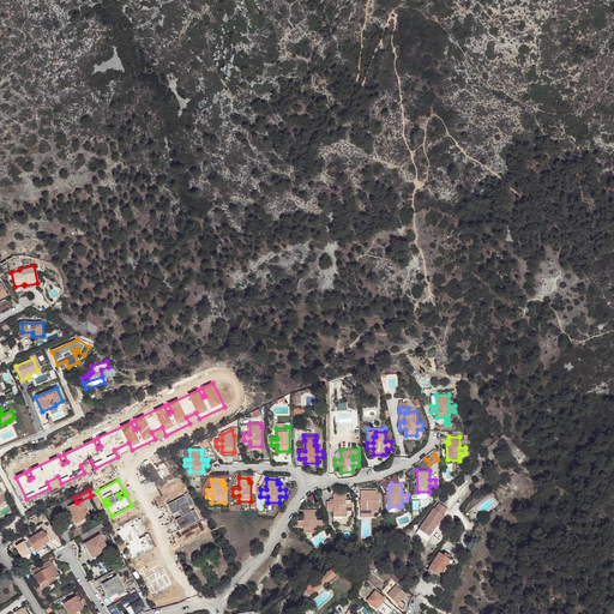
[(361,515),(373,513),(373,510),(373,507),(379,507),(379,495),(377,491),(361,491),(361,499),(361,501),(361,515)]
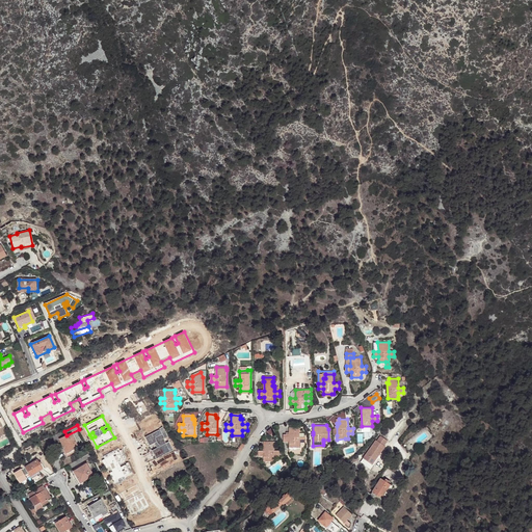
[(163,427),(145,436),(150,445),(156,442),(158,446),(152,449),(157,459),(175,450),(169,440),(165,442),(163,437),(167,435),(163,427)]
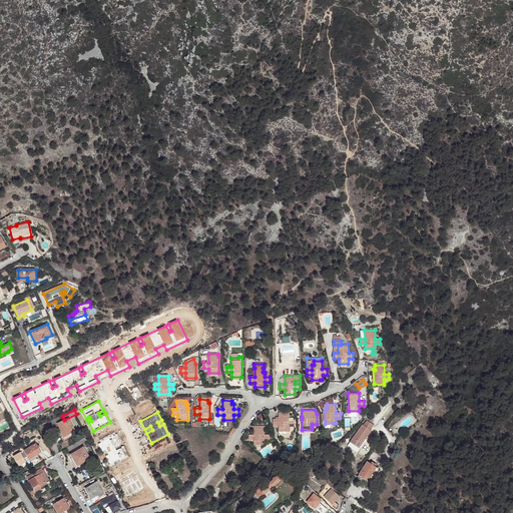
[(282,417),(280,417),(280,418),(277,419),(274,419),(274,425),(276,425),(280,425),(280,426),(280,432),(290,432),(290,427),(295,427),(295,422),(294,422),(290,422),(290,418),(290,413),(282,413),(282,417)]
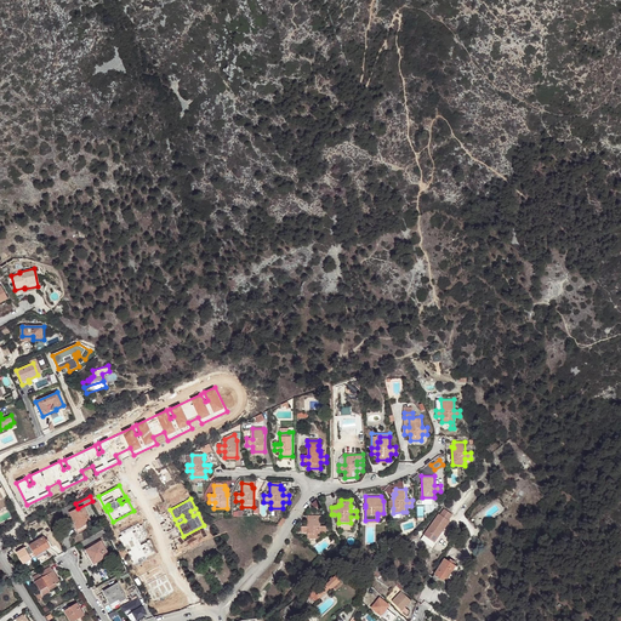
[(78,510),(78,508),(75,503),(62,508),(66,516),(70,512),(78,510)]
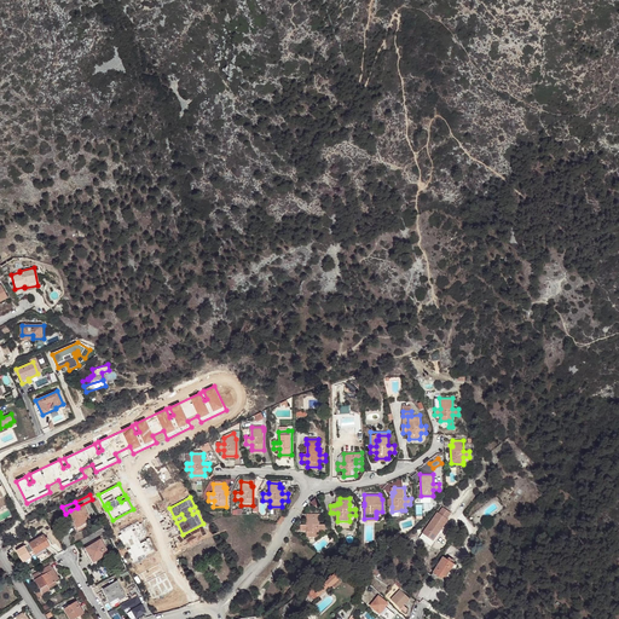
[(77,508),(70,510),(77,527),(85,525),(84,521),(90,519),(91,518),(85,504),(77,508)]
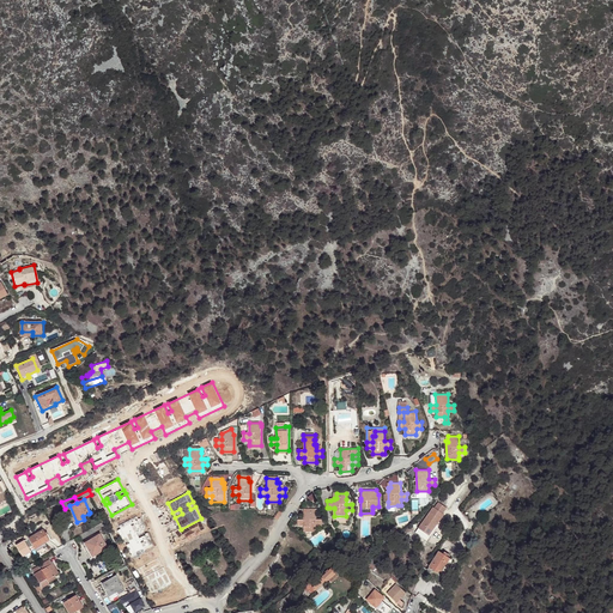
[(447,508),(438,502),(435,508),(434,507),(418,528),(429,535),(443,514),(442,513),(447,508)]
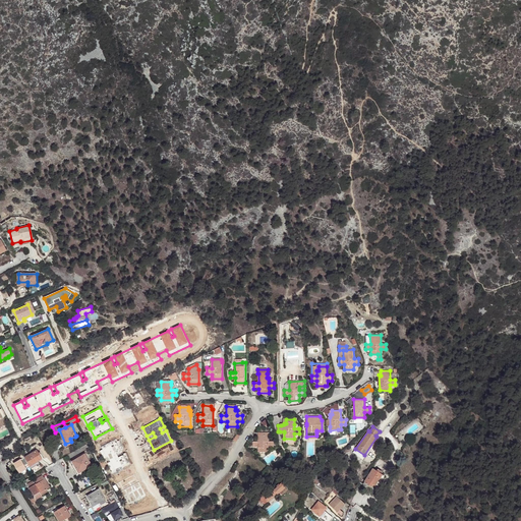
[(261,437),(258,437),(258,442),(253,442),(253,447),(258,448),(258,452),(269,452),(269,447),(274,447),(274,442),(269,442),(269,432),(261,432),(261,437)]
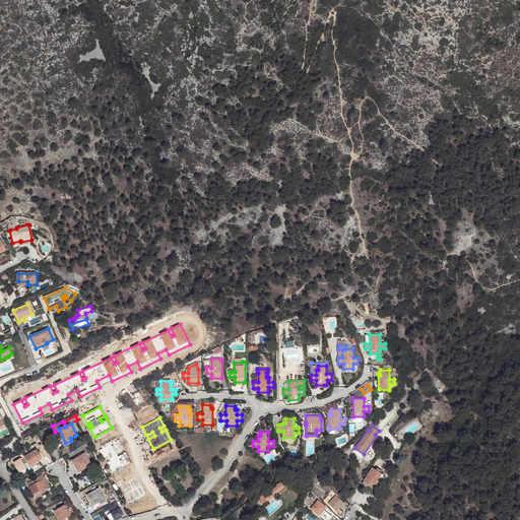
[(118,440),(100,449),(112,470),(130,461),(125,451),(119,454),(118,451),(122,448),(118,440)]
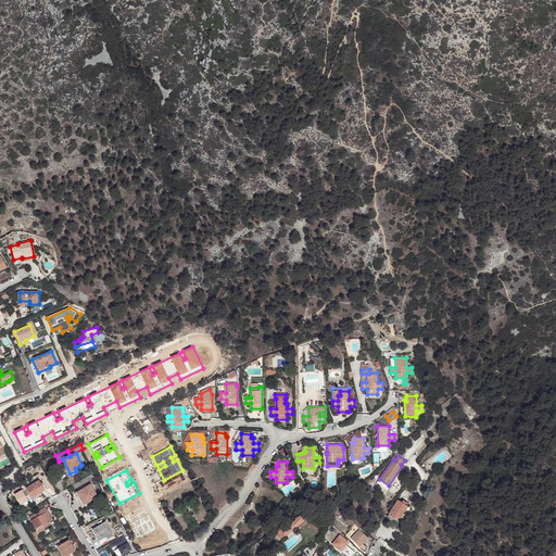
[(75,489),(97,477),(95,474),(74,485),(75,489)]
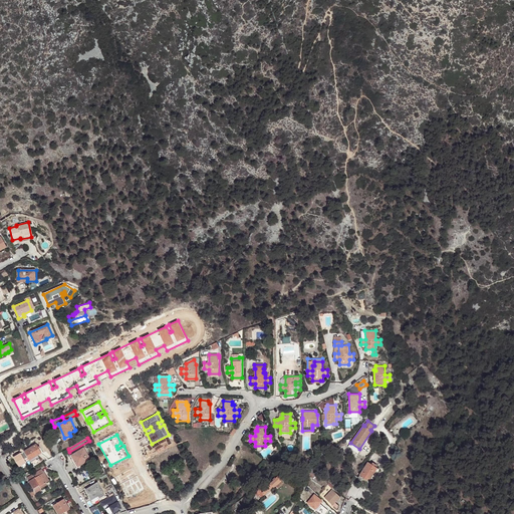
[(24,452),(30,461),(38,456),(42,454),(37,444),(24,452)]
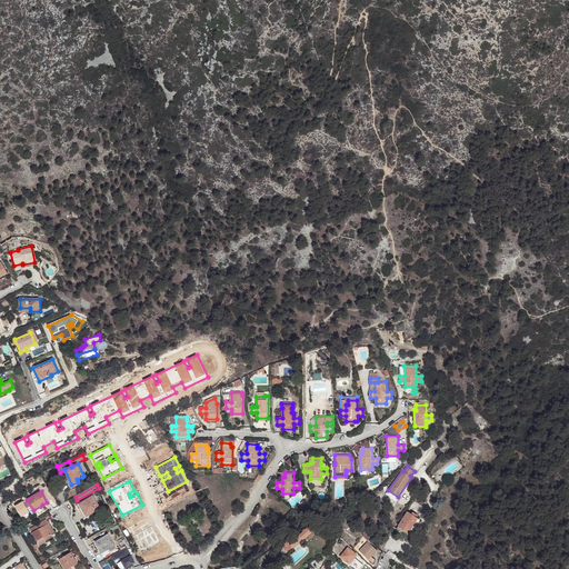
[(427,496),(422,493),(420,492),(416,499),(422,503),(427,496)]
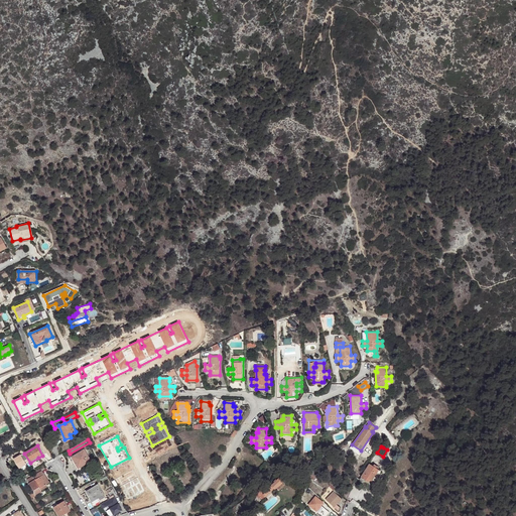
[(74,457),(73,458),(79,470),(92,462),(85,449),(74,457)]
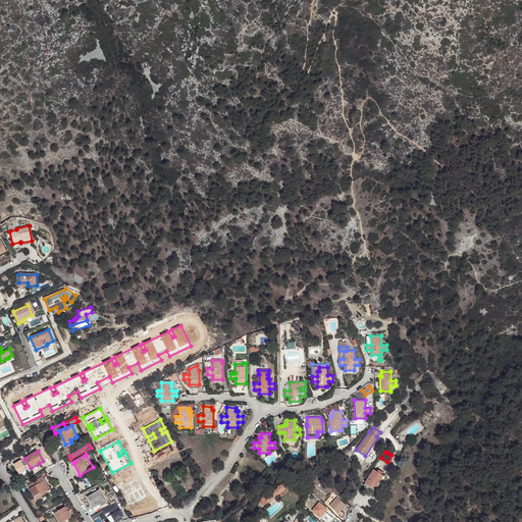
[(275,462),(279,465),(285,457),(282,455),(275,462)]
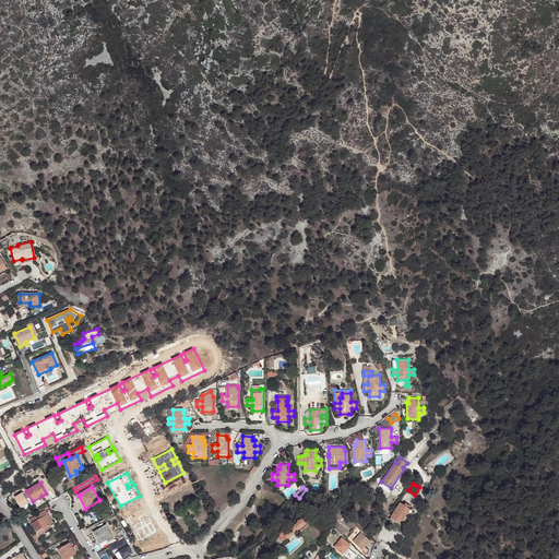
[(13,496),(20,508),(28,502),(22,491),(13,496)]
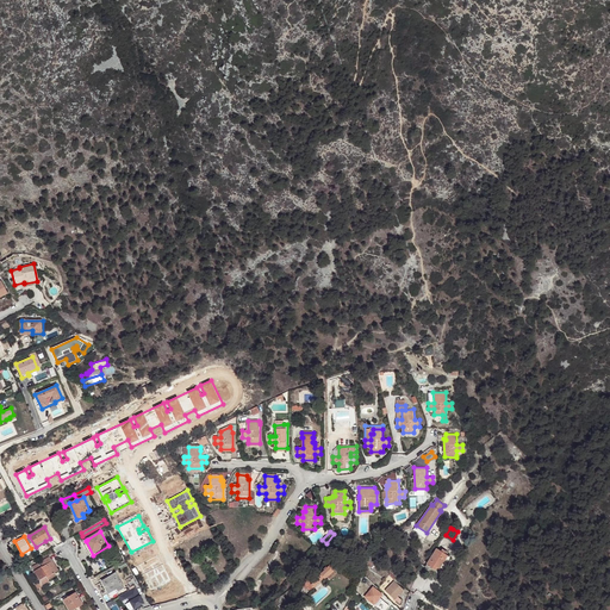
[(93,555),(86,541),(83,542),(91,555),(93,555)]
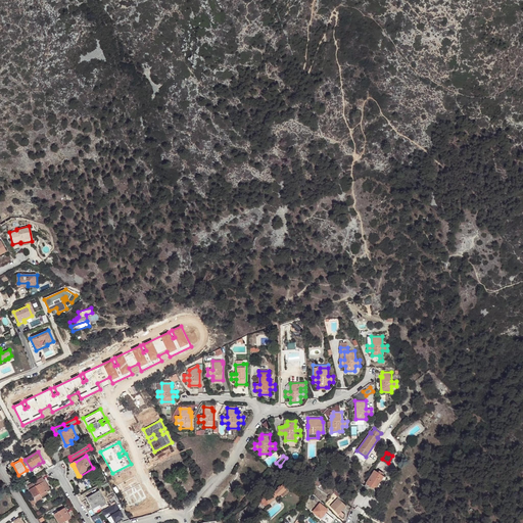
[(368,489),(369,488),(371,486),(373,487),(374,486),(376,487),(377,486),(384,475),(375,470),(364,487),(368,489)]
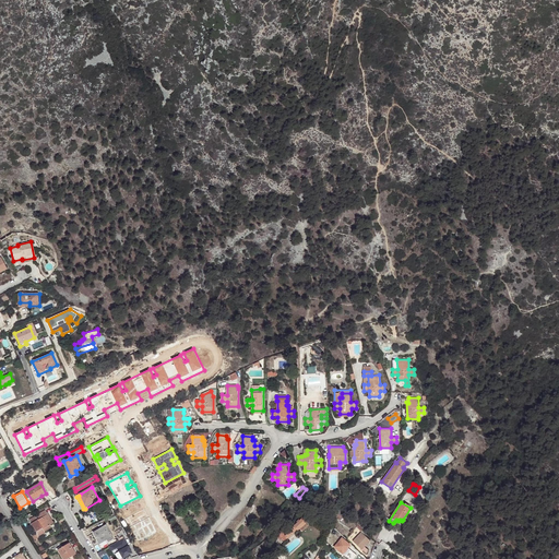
[(144,507),(126,518),(138,540),(156,531),(152,521),(146,523),(143,519),(150,516),(144,507)]
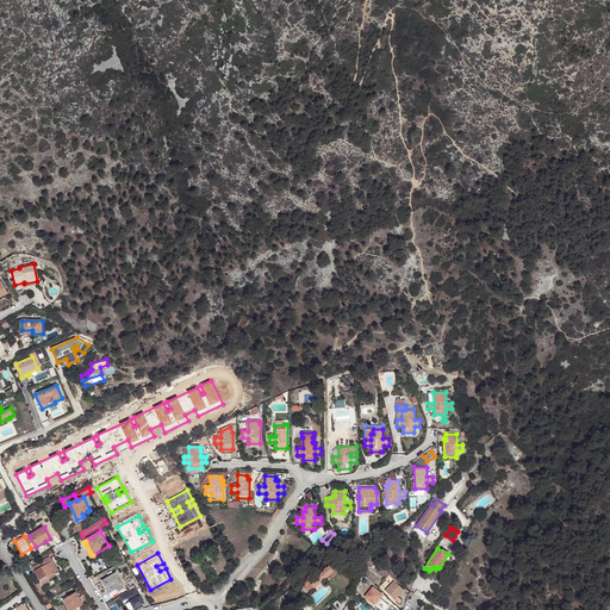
[(369,554),(360,564),(365,567),(367,566),(371,568),(377,560),(369,554)]
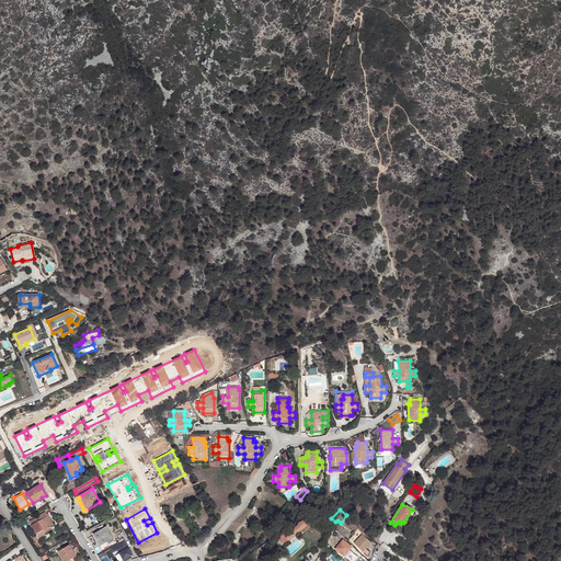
[(45,512),(29,521),(36,533),(39,538),(46,535),(45,534),(44,531),(50,527),(54,525),(48,515),(47,515),(45,512)]
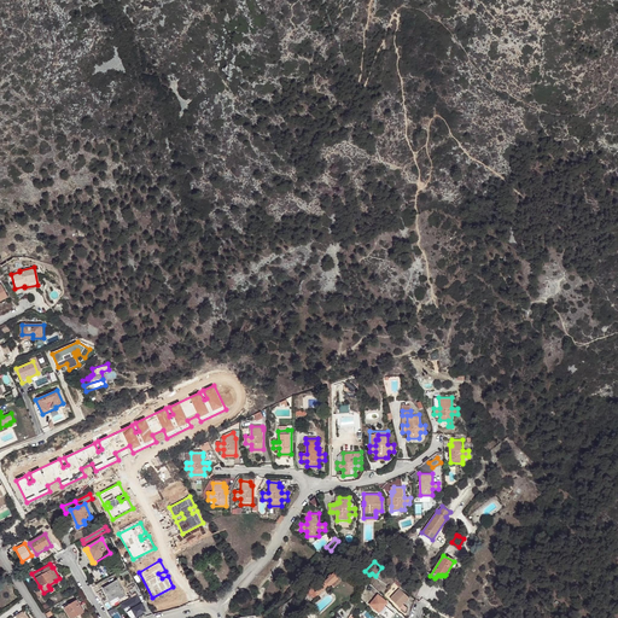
[(325,583),(328,587),(340,576),(336,571),(325,582),(325,583)]
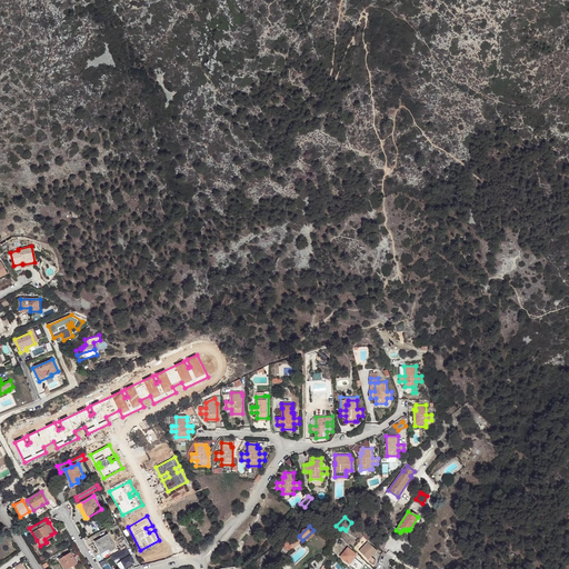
[(368,541),(368,542),(371,546),(373,543),(365,535),(363,537),(368,541)]
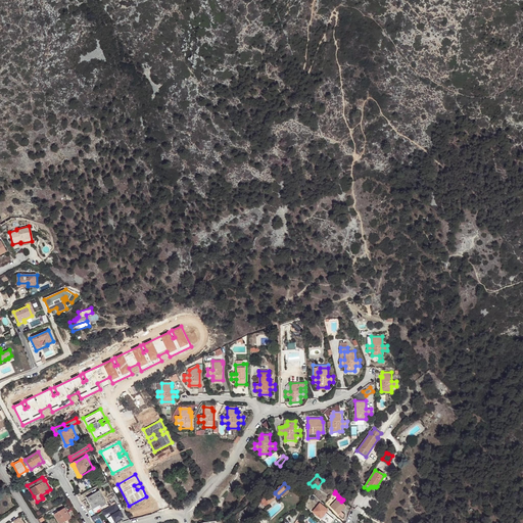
[(90,503),(93,509),(100,506),(101,508),(106,505),(99,492),(88,498),(90,503)]
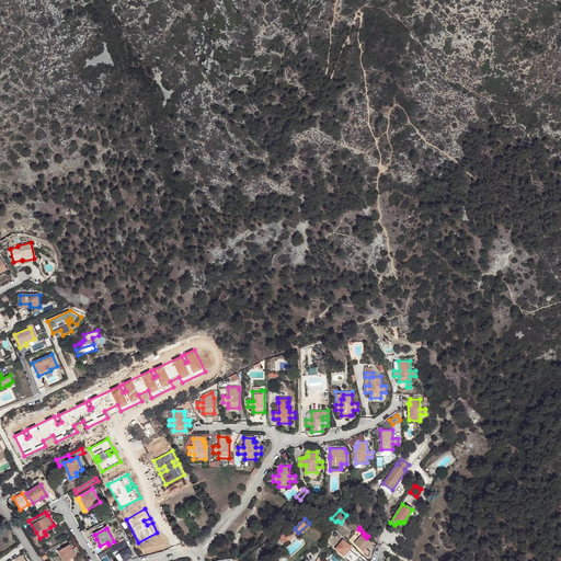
[(286,538),(283,533),(278,540),(282,545),(285,541),(286,542),(288,541),(286,538)]
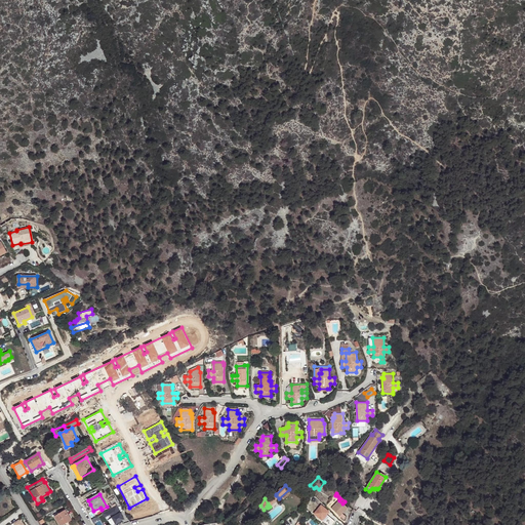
[(339,500),(331,509),(345,522),(347,518),(342,514),(348,508),(342,503),(339,500)]
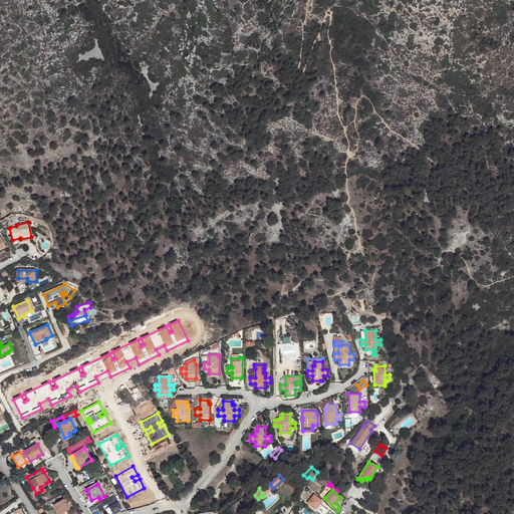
[(307,503),(315,509),(320,504),(322,501),(314,495),(307,503)]
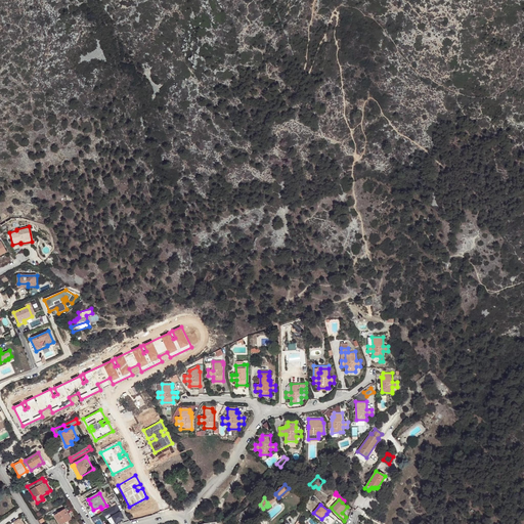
[(113,507),(102,513),(104,517),(110,514),(116,523),(124,519),(116,506),(113,507)]
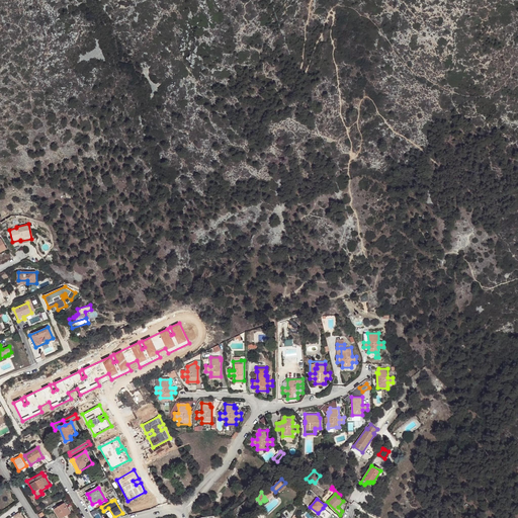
[(69,514),(68,512),(70,511),(65,504),(54,510),(59,517),(63,517),(65,517),(69,514)]
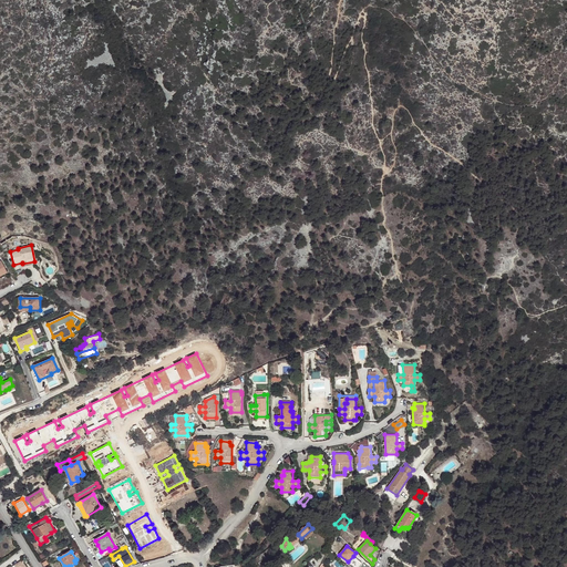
[(339,556),(338,557),(344,565),(347,563),(343,559),(339,556)]
